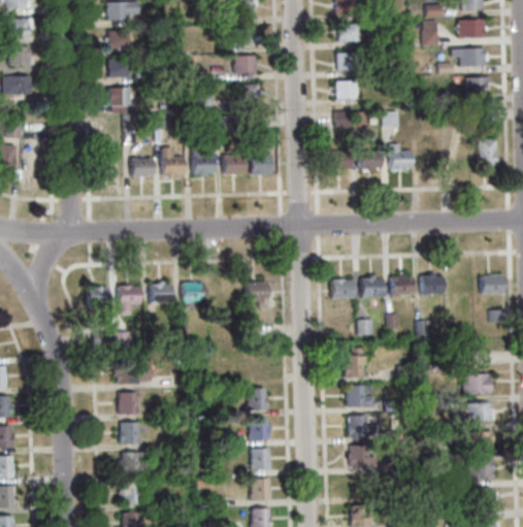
[(6,8),(6,3),(0,3),(0,0),(26,0),(27,8),(6,8)]
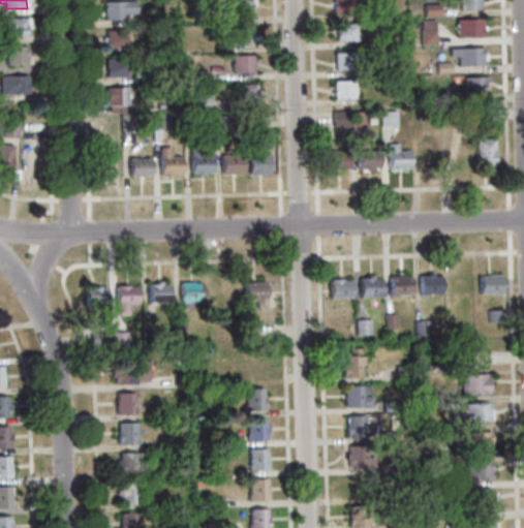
[(235,0),(254,0),(255,16),(236,17),(235,0)]
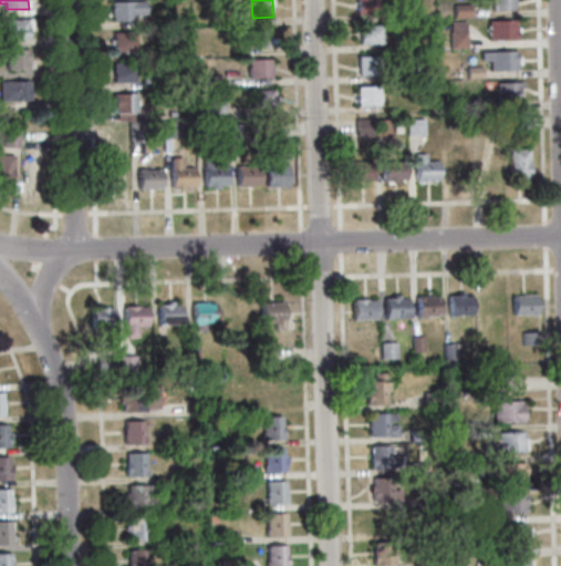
[(383,0),(383,13),(362,13),(362,0),(383,0)]
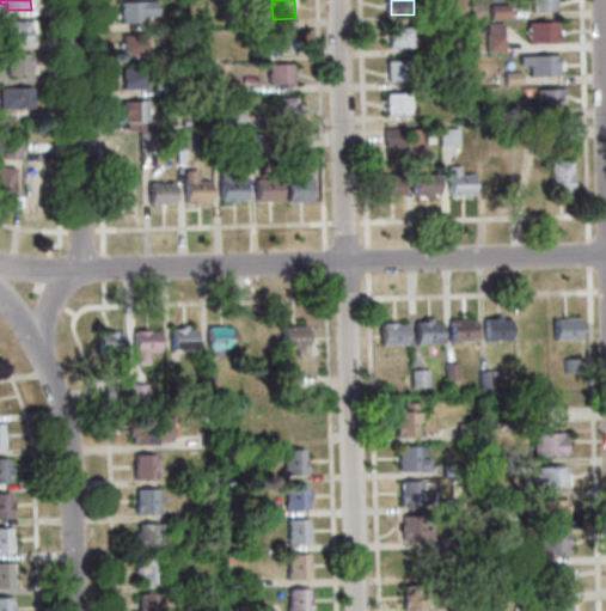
[(558,0),(559,12),(537,12),(536,0),(558,0)]
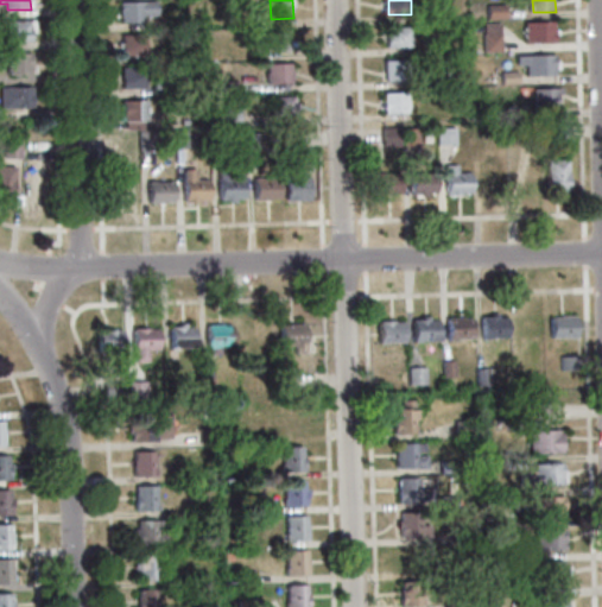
[(160,17),(146,17),(146,23),(125,23),(125,2),(159,1),(160,17)]
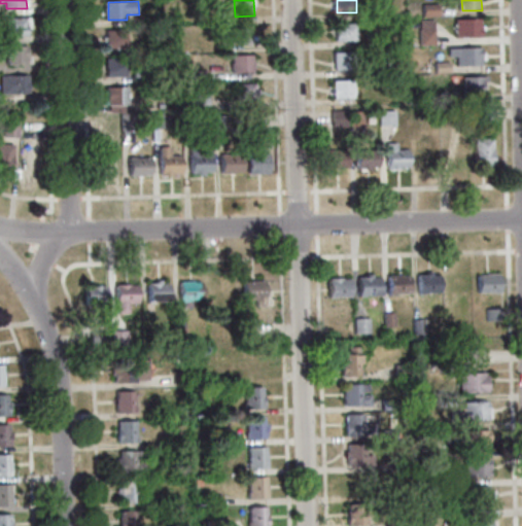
[(442,4),(442,15),(426,16),(426,4),(442,4)]
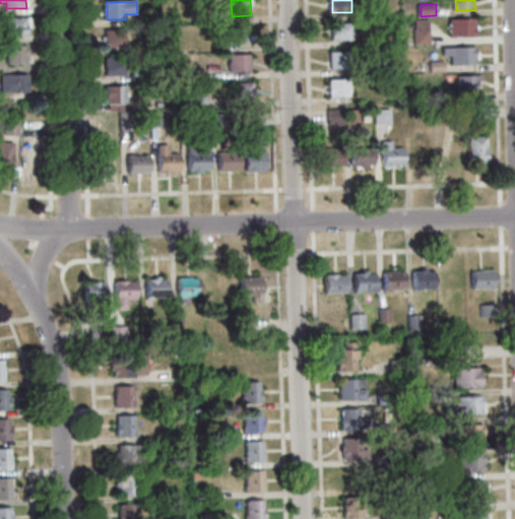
[(9,38),(8,20),(33,19),(33,29),(29,29),(29,37),(9,38)]
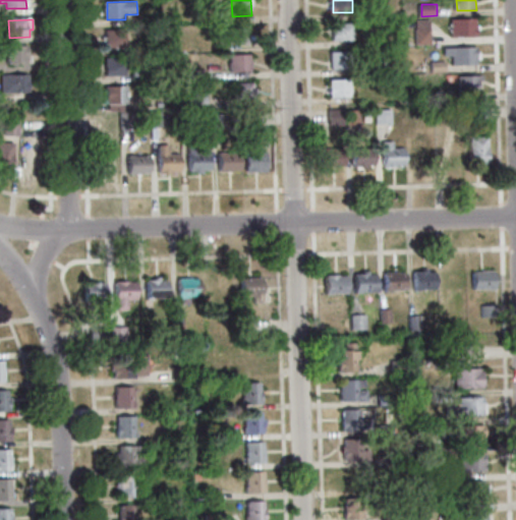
[(453,37),(453,20),(477,19),(478,37),(453,37)]
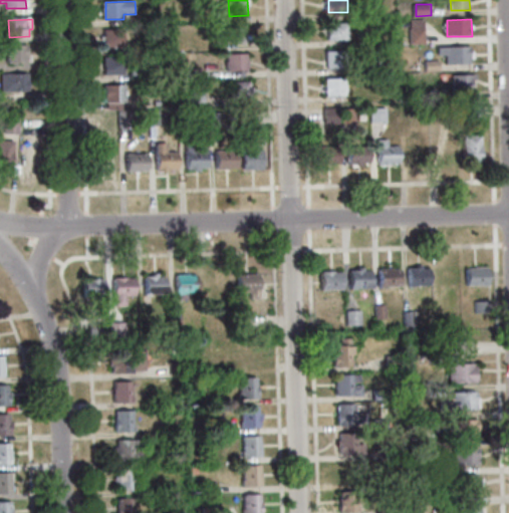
[(427,30),(413,31),(412,21),(427,20),(427,30)]
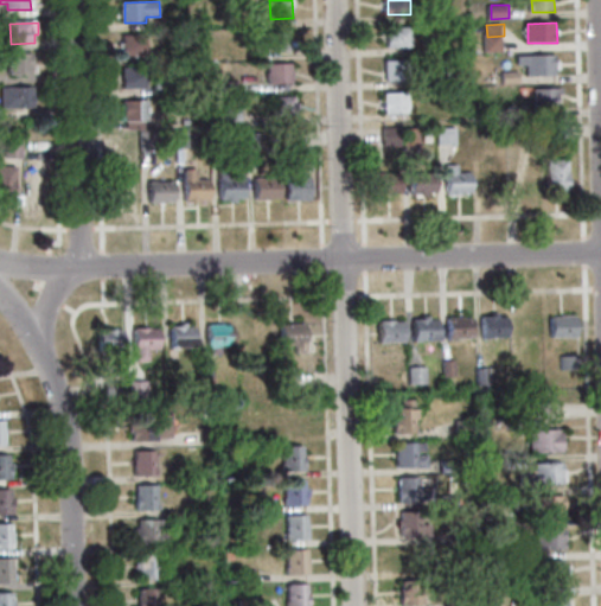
[(396,27),(414,27),(414,48),(391,49),(391,32),(396,32),(396,27)]
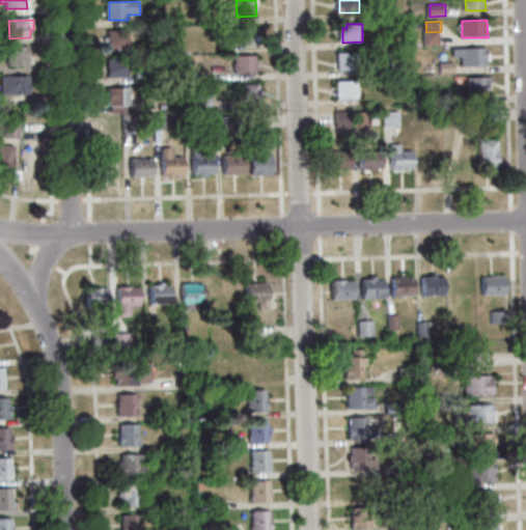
[(234,28),(255,27),(256,46),(234,46),(234,28)]
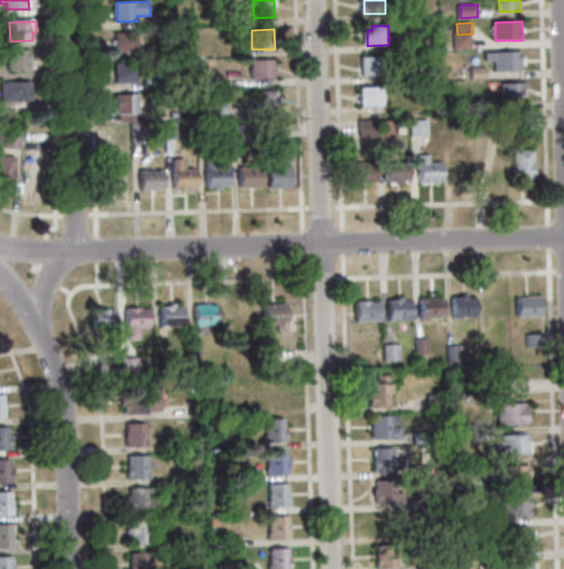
[(118,33),(139,33),(140,51),(119,52),(118,33)]
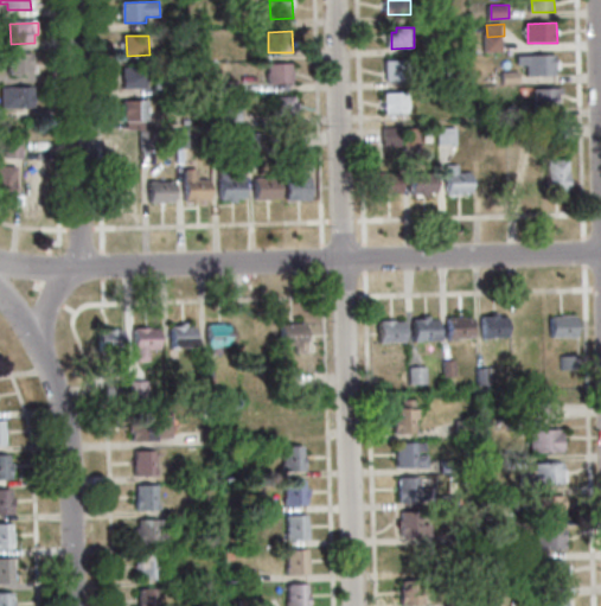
[(487,51),(487,37),(504,36),(504,51),(487,51)]
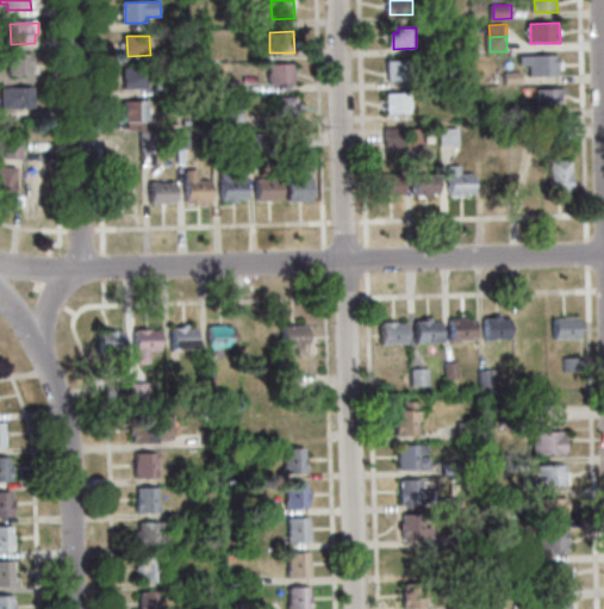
[(159,51),(176,50),(178,62),(160,62),(159,51)]
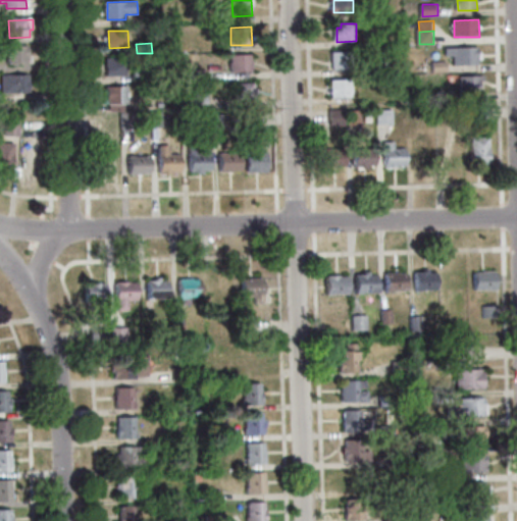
[(9,66),(9,48),(30,47),(30,57),(34,57),(35,65),(9,66)]
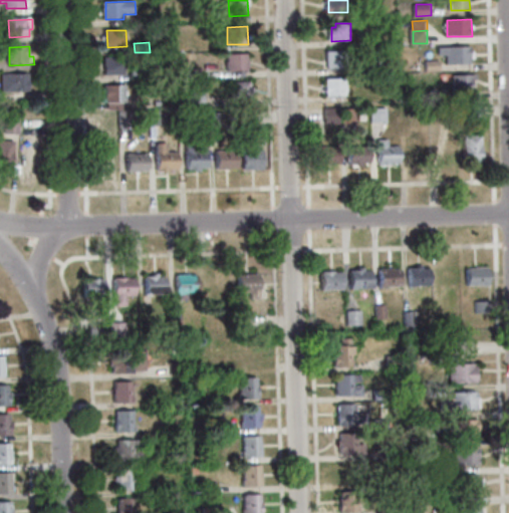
[(440,48),(472,47),(472,64),(448,64),(448,55),(440,55),(440,48)]
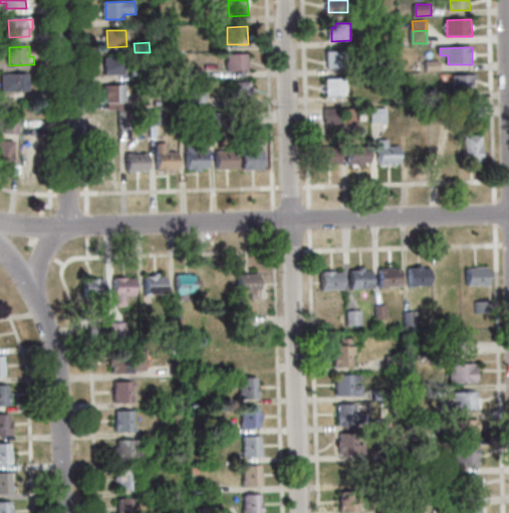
[(348,51),(349,68),(329,68),(329,51),(348,51)]
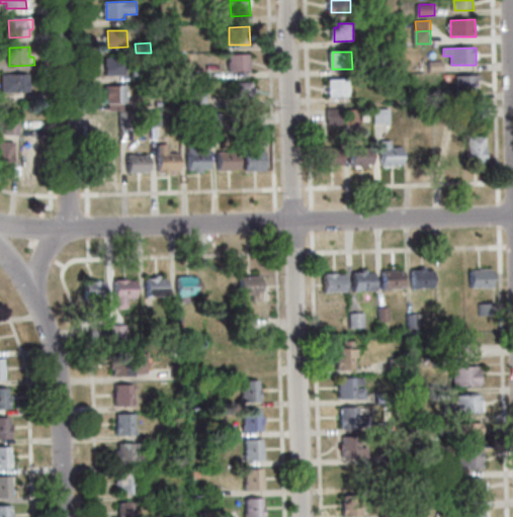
[(232,56),(252,55),(253,71),(232,72),(232,56)]
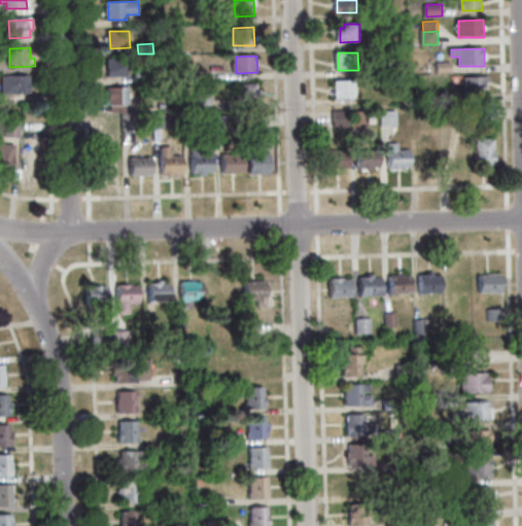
[(130,77),(110,78),(109,61),(129,61),(130,77)]
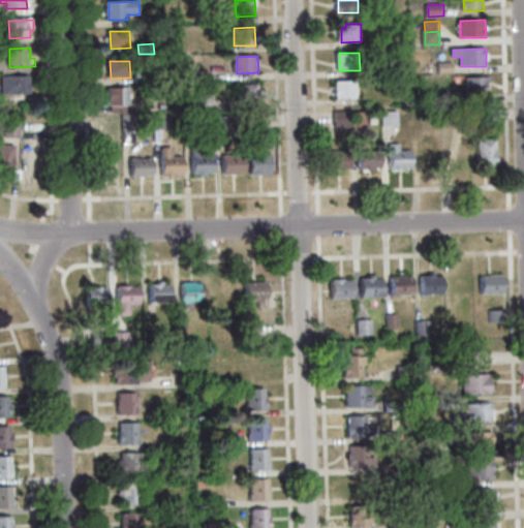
[(455,73),(440,73),(440,63),(454,62),(455,73)]
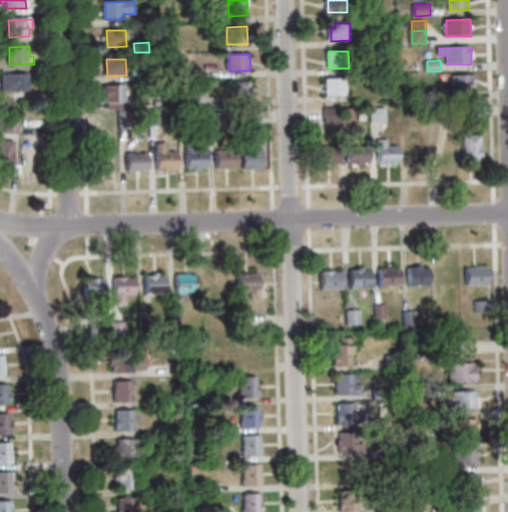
[(146,67),(147,80),(134,81),(133,67),(146,67)]
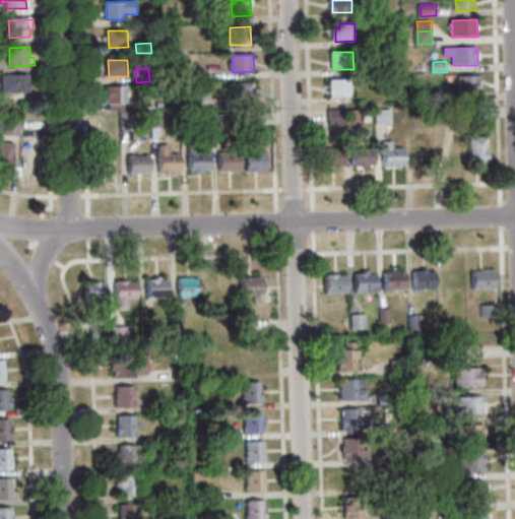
[(484,93),(460,94),(459,76),(484,75),(484,93)]
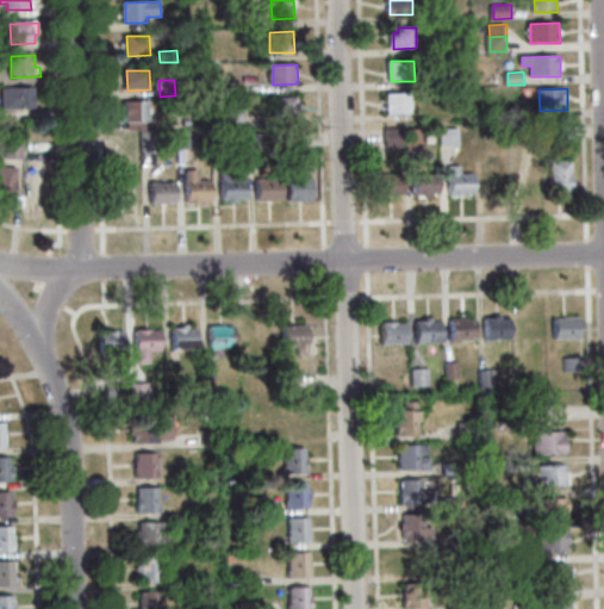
[(4,91),(36,89),(37,111),(4,112),(4,91)]
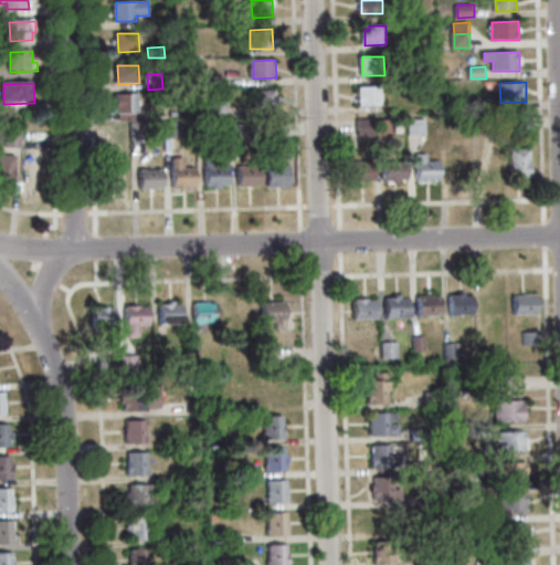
[(361,87),(382,86),(383,105),(361,106),(361,87)]
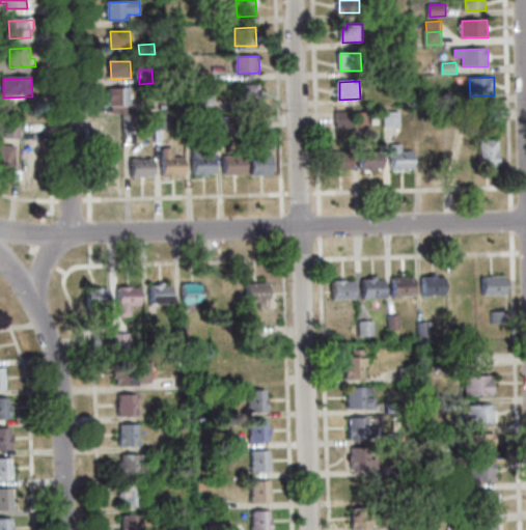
[(259,85),(260,103),(241,103),(241,85),(259,85)]
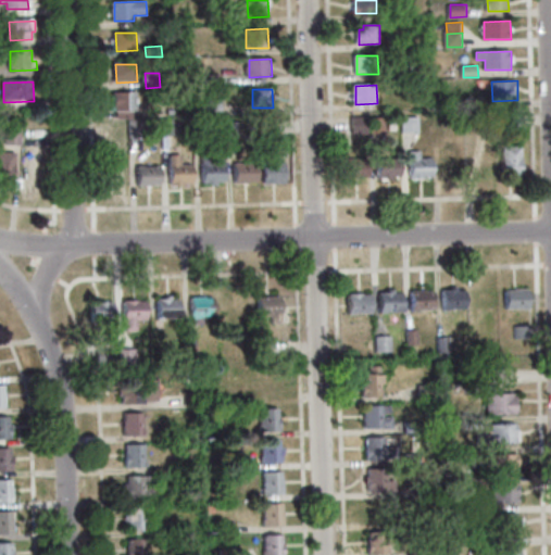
[(115,92),(137,92),(138,111),(134,111),(119,112),(116,112),(115,92)]
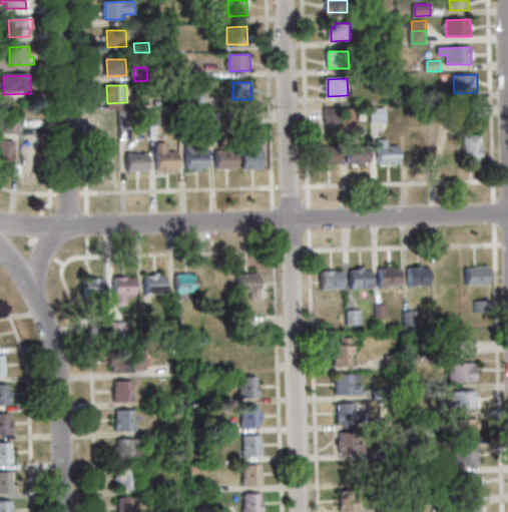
[(433,89),(447,89),(447,99),(433,100),(433,89)]
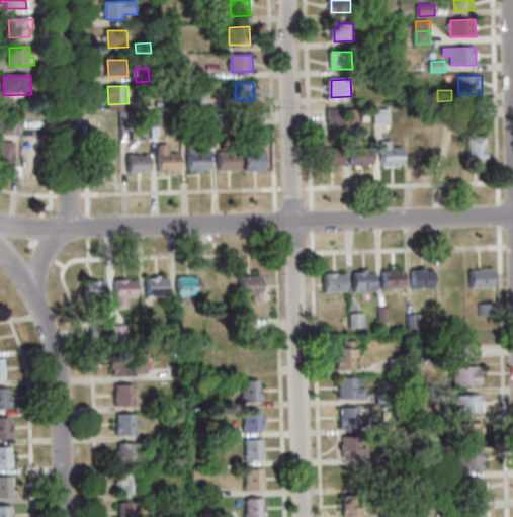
[(194,93),(207,93),(208,107),(194,108),(194,93)]
